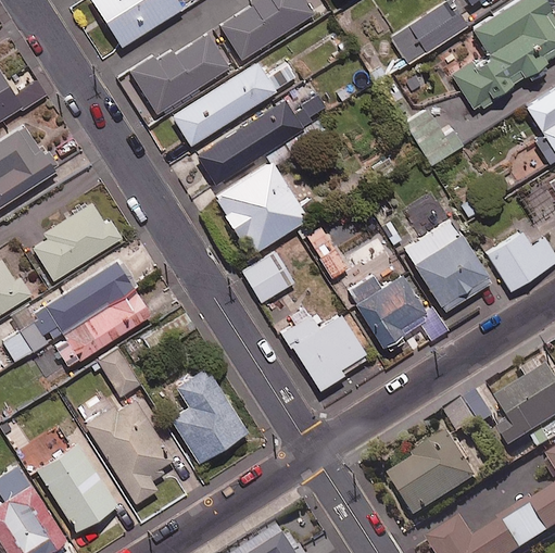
[(183,9),(176,0),(91,0),(122,47),(183,9)]
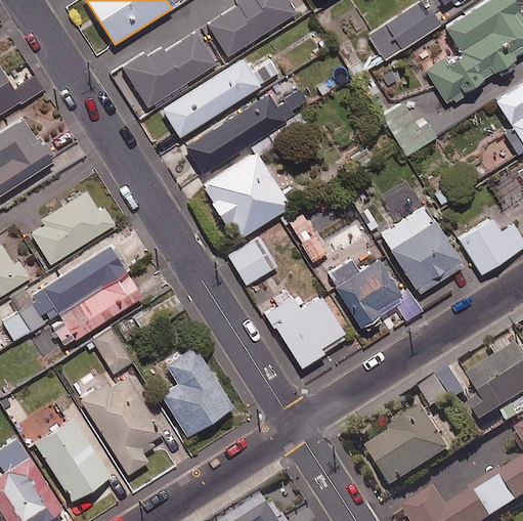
[(296,13),(287,0),(235,0),(204,20),(227,57),(296,13)]
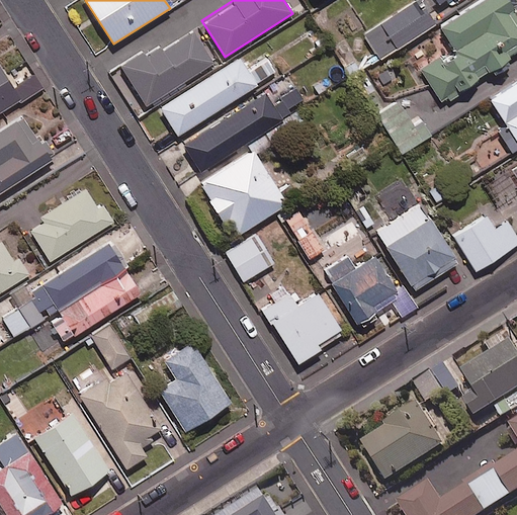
[(495,75),(512,64),(510,60),(516,55),(516,15),(507,0),(485,0),(441,27),(455,51),(422,72),(441,102),(446,99),(449,103),(482,82),(480,78),(492,71),(495,75)]
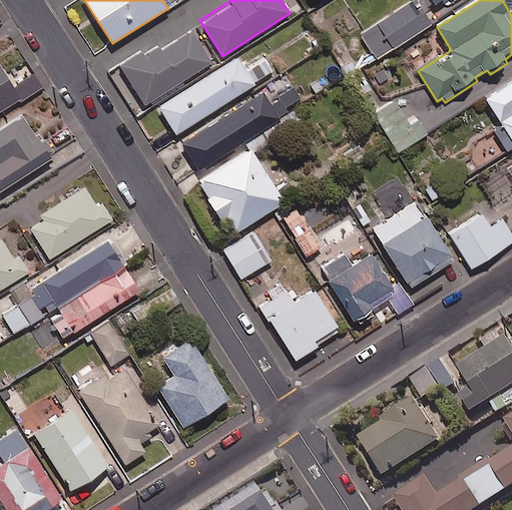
[(429,26),(413,2),(360,36),(376,60),(429,26)]
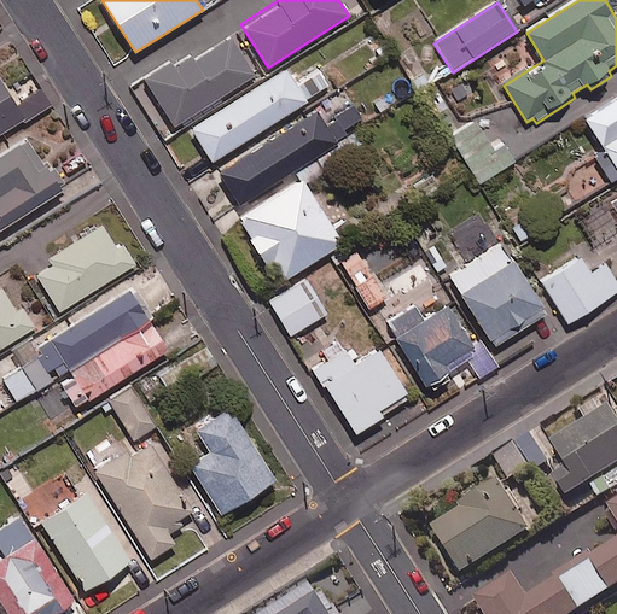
[(255,76),(232,39),(195,63),(191,56),(147,83),(175,127),(255,76)]
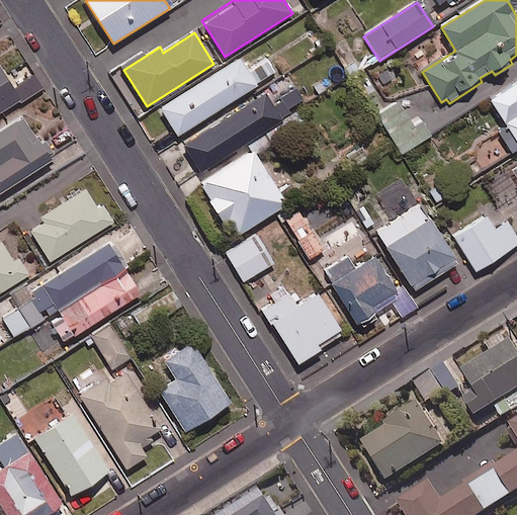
[(257,86),(241,59),(161,109),(178,136),(257,86)]
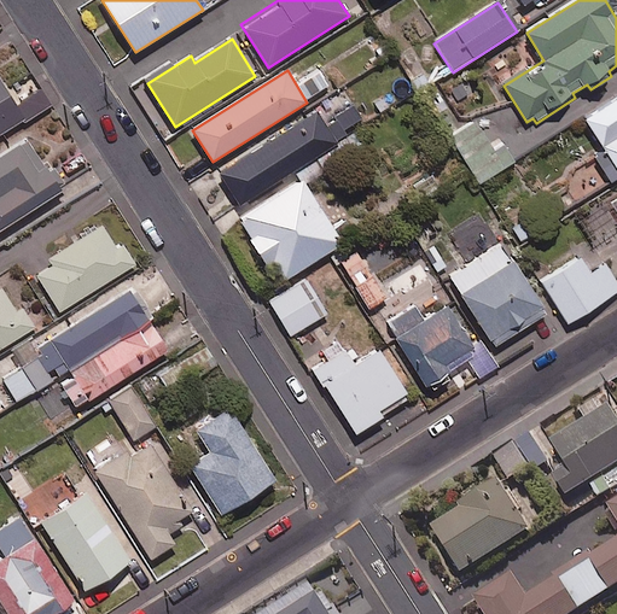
[(12,100),(0,79),(0,136),(51,106),(38,85),(12,100)]
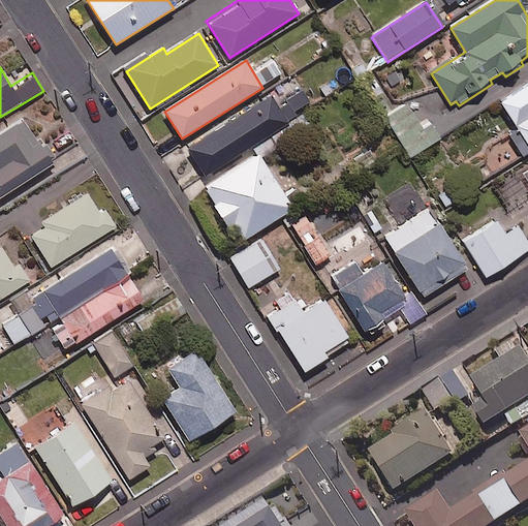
[(313,107),(296,80),(187,149),(205,177),(313,107)]
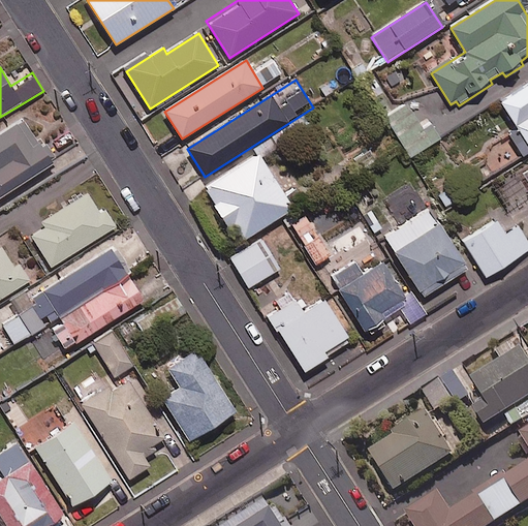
[(527,85),(502,102),(527,143),(527,85)]
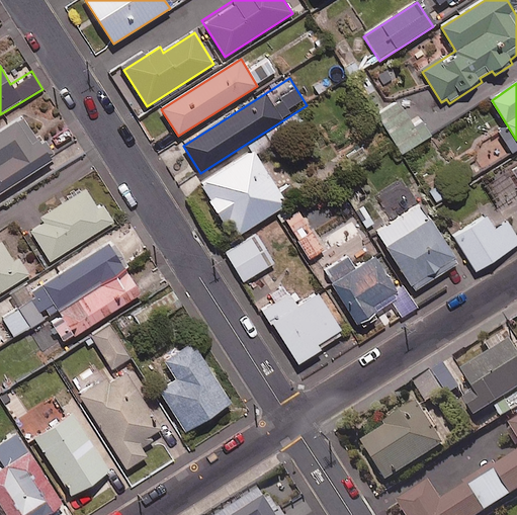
[(415,127),(400,103),(377,116),(401,155),(432,137),(423,122),(415,127)]
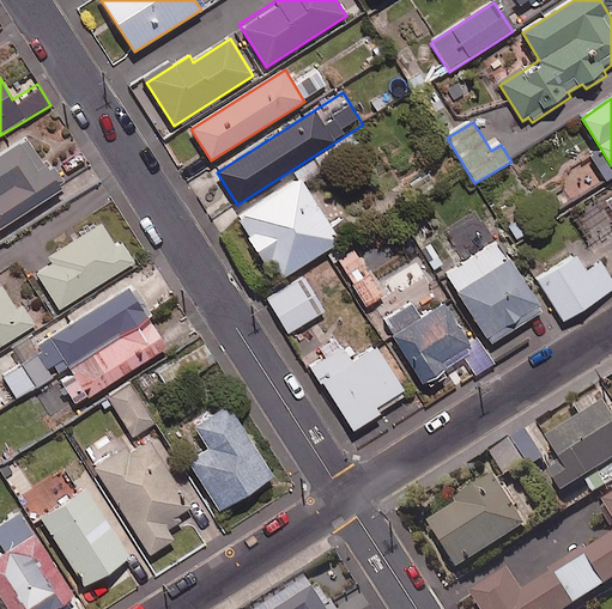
[(70,205),(26,138),(0,153),(0,229),(29,211),(37,225),(70,205)]
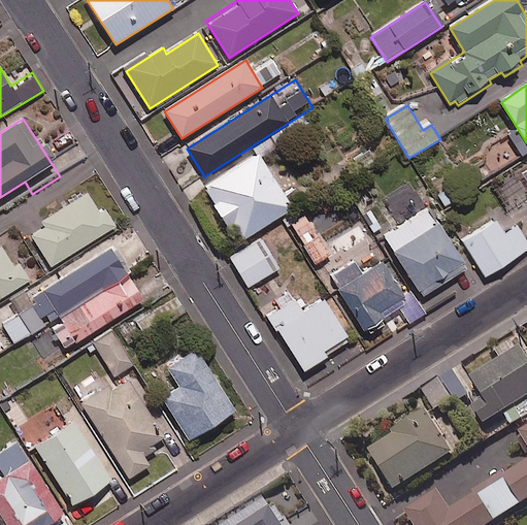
[(293,208),(259,155),(204,189),(238,242),(293,208)]
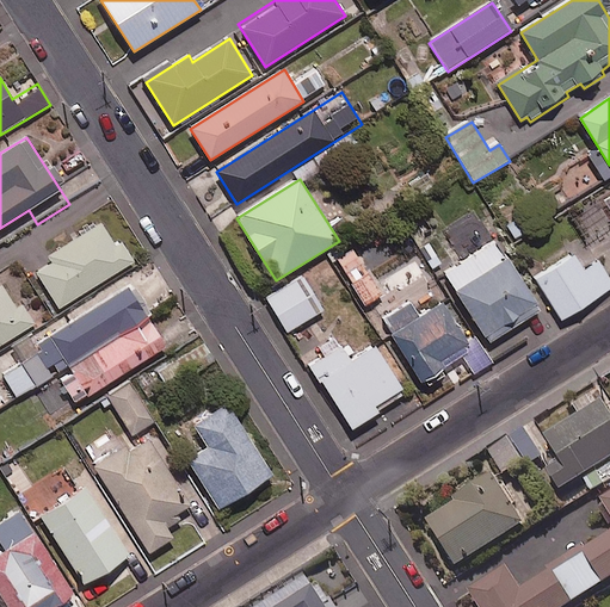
[(115,247),(102,224),(48,258),(51,265),(35,276),(56,311),(134,264),(122,242),(115,247)]
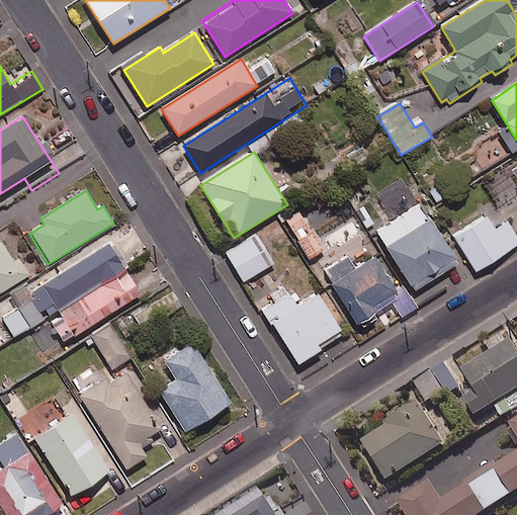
[(458,263),(422,205),(376,234),(412,291),(458,263)]
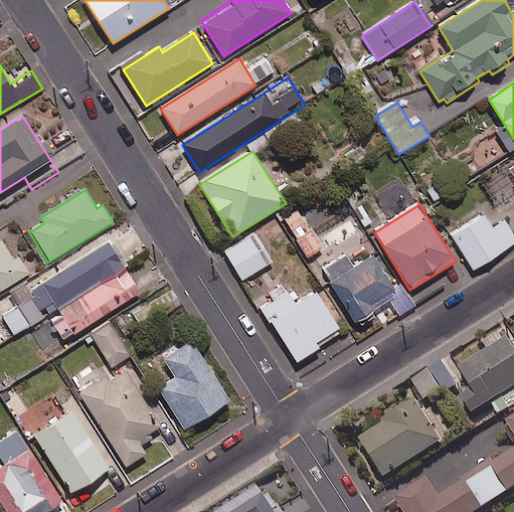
[(322,248),(298,211),(284,220),(308,258),(322,248)]
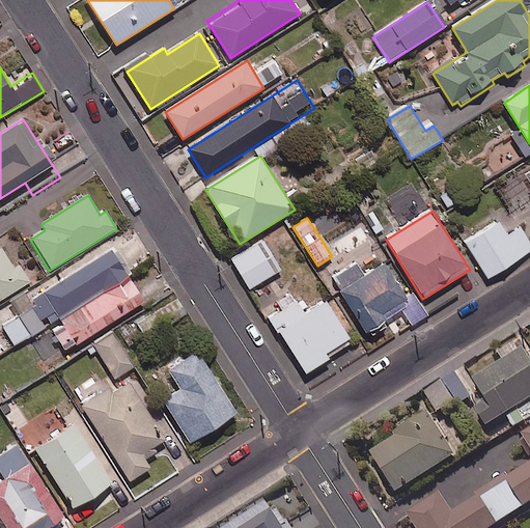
[(487,279),(529,252),(529,242),(521,228),(508,237),(499,222),(465,244),(487,279)]
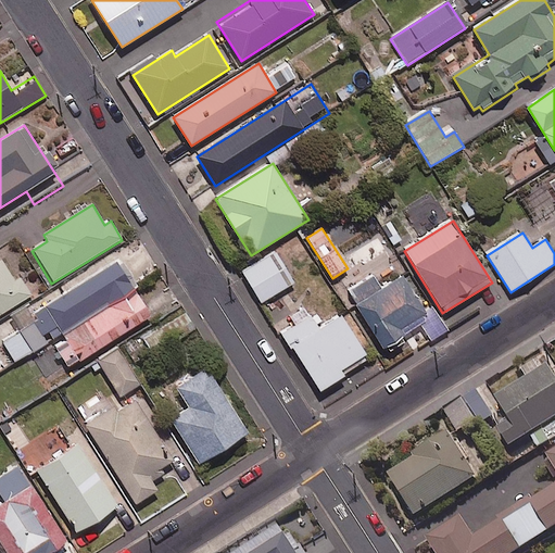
[(294,284),(276,253),(242,274),(260,304),(294,284)]
